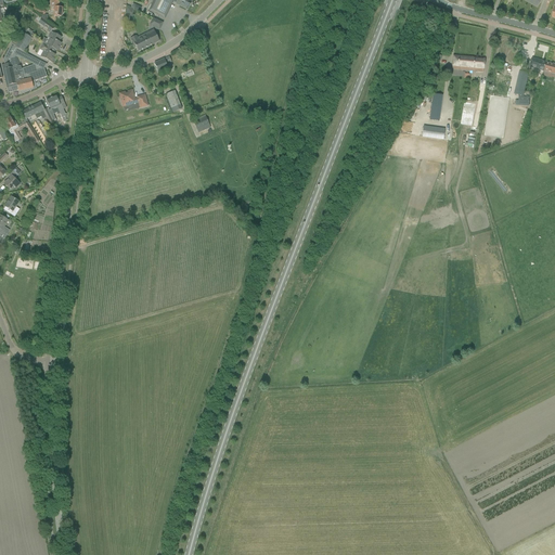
[(30,0),(27,4),(42,16),(47,12),(30,0)]
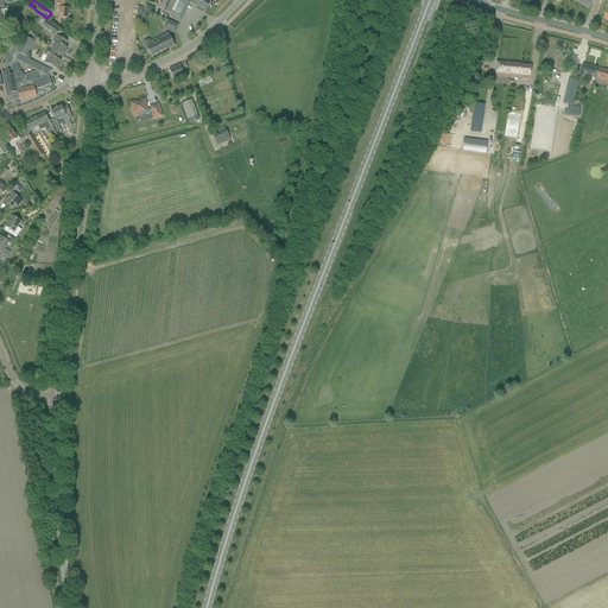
[(62,0),(56,0),(56,5),(55,12),(59,12),(58,18),(68,18),(68,10),(64,8),(65,0),(62,0)]
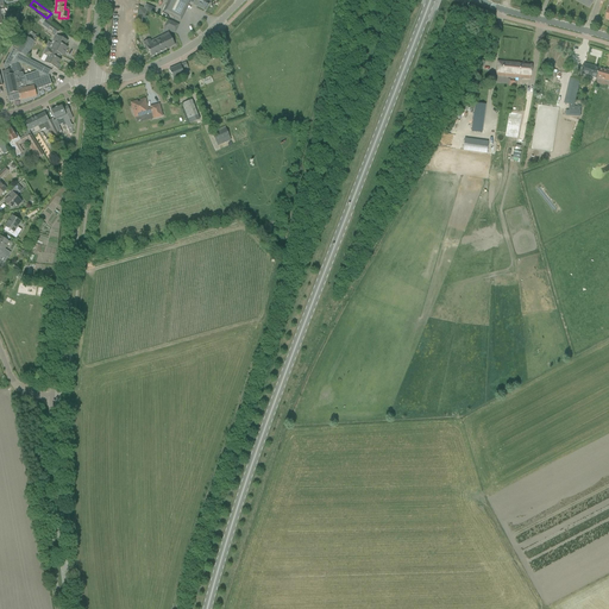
[(169,0),(165,7),(163,12),(181,20),(189,2),(194,4),(193,5),(201,8),(203,10),(208,2),(208,0),(169,0)]
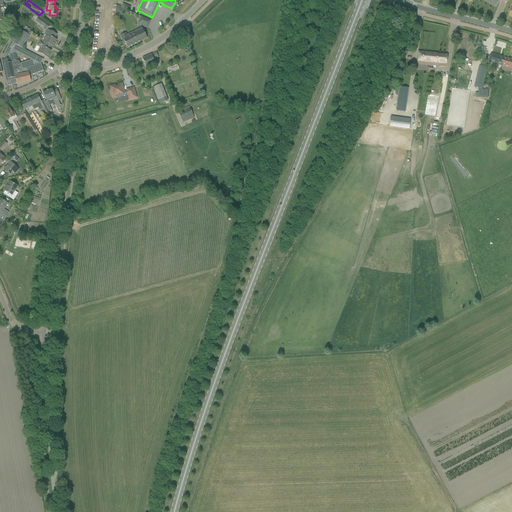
[(123,3),(121,7),(123,8),(123,9),(128,12),(130,7),(125,4),(123,3)]
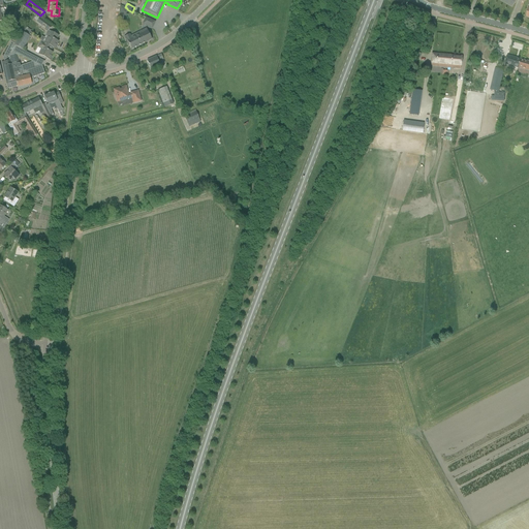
[(37,21),(37,22),(49,31),(52,27),(39,19),(37,21)]
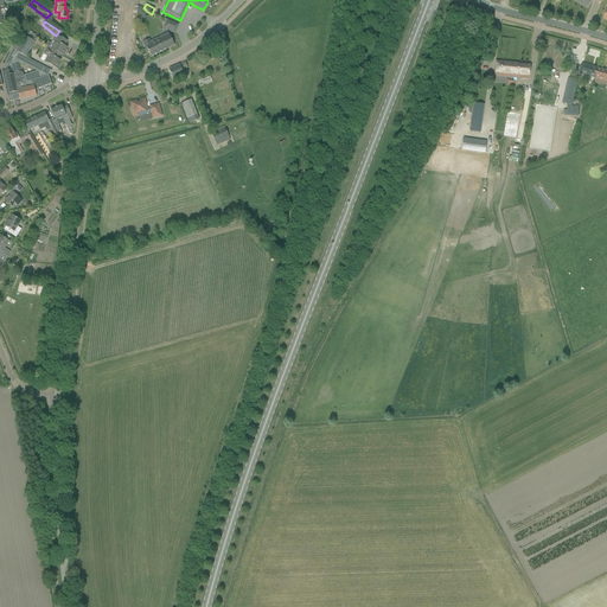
[(16,43),(13,49),(17,50),(16,52),(26,57),(34,42),(37,38),(34,37),(31,34),(24,31),(21,30),(20,30),(20,34),(17,40),(16,43)]
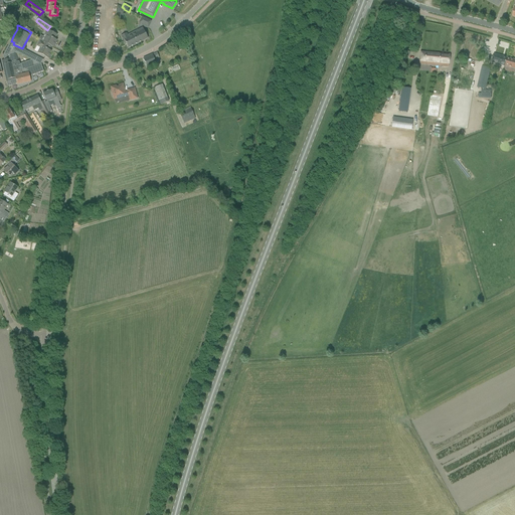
[(136,31),(137,33),(123,40),(125,45),(126,44),(128,48),(148,38),(144,30),(142,28),(136,31)]
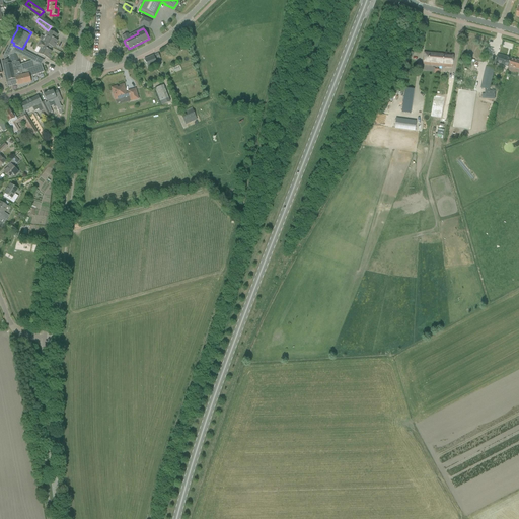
[(50,31),(44,43),(52,47),(54,48),(55,47),(57,41),(55,40),(57,35),(53,32),(50,31)]
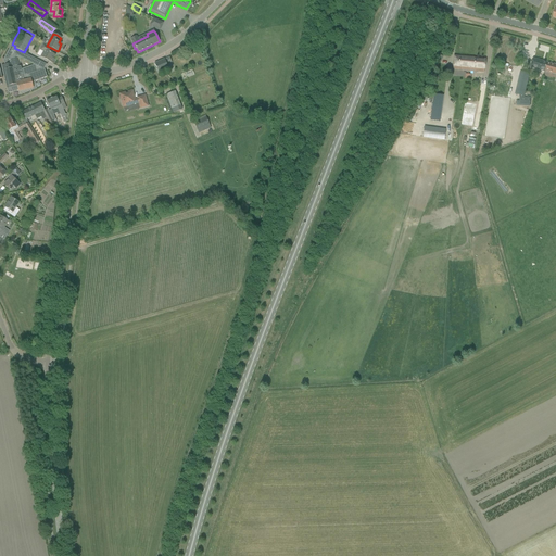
[(42,46),(40,50),(43,52),(41,58),(49,61),(52,63),(53,62),(52,61),(55,55),(53,54),(55,50),(47,46),(43,43),(42,46)]
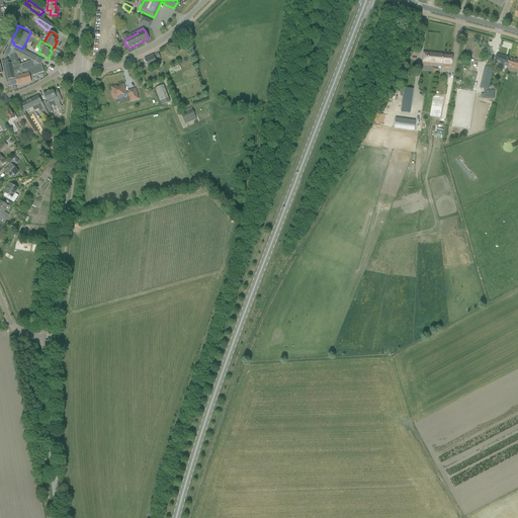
[(4,61),(2,61),(2,62),(4,73),(5,75),(7,83),(7,87),(17,85),(12,64),(17,62),(15,54),(19,55),(19,54),(31,60),(41,65),(44,60),(39,58),(22,49),(13,45),(14,42),(11,41),(4,55),(4,56),(3,57),(4,61)]
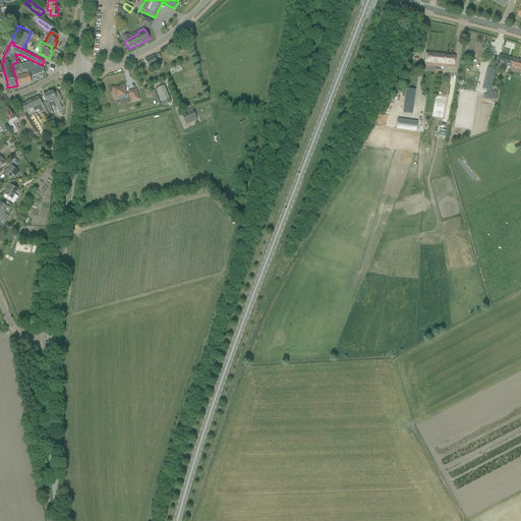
[(439,66),(440,64),(440,55),(425,53),(424,62),(432,63),(432,66),(439,66)]
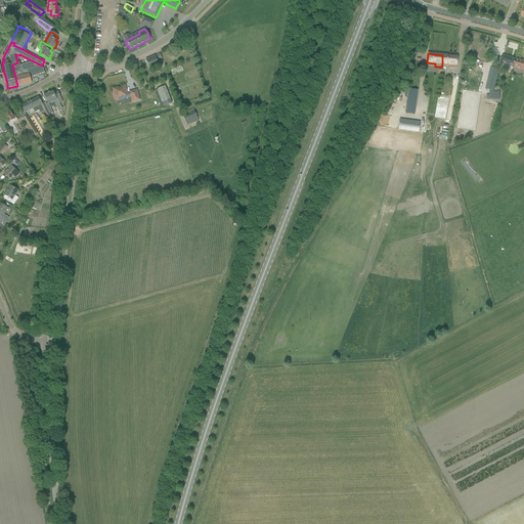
[(145,59),(147,64),(149,70),(159,66),(157,60),(162,59),(160,54),(145,59)]
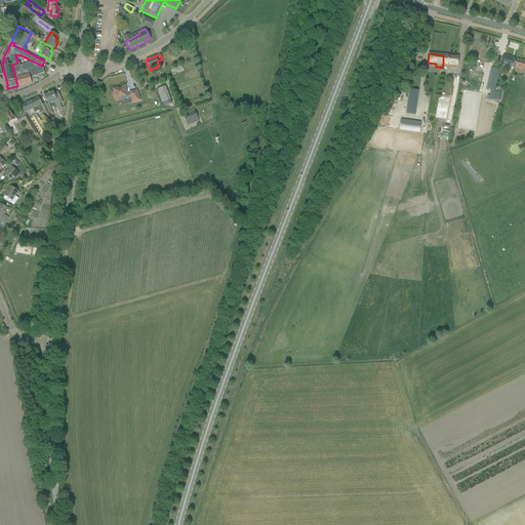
[(443,65),(450,65),(450,68),(457,69),(458,56),(443,55),(443,65)]
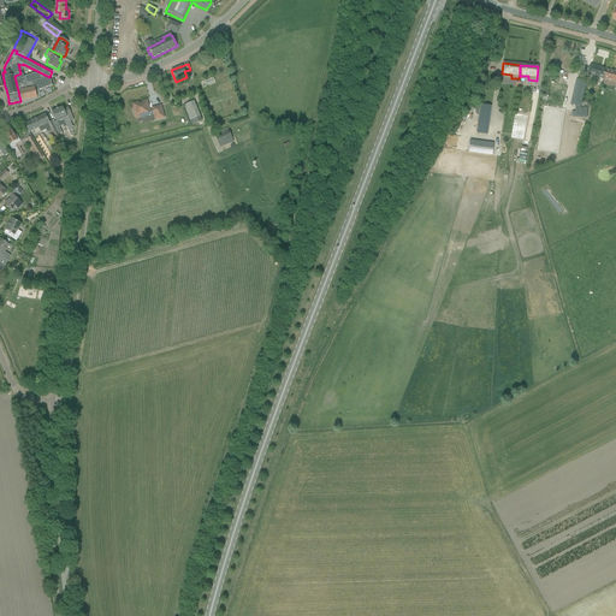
[(591,65),(588,70),(587,75),(604,80),(606,69),(591,65)]
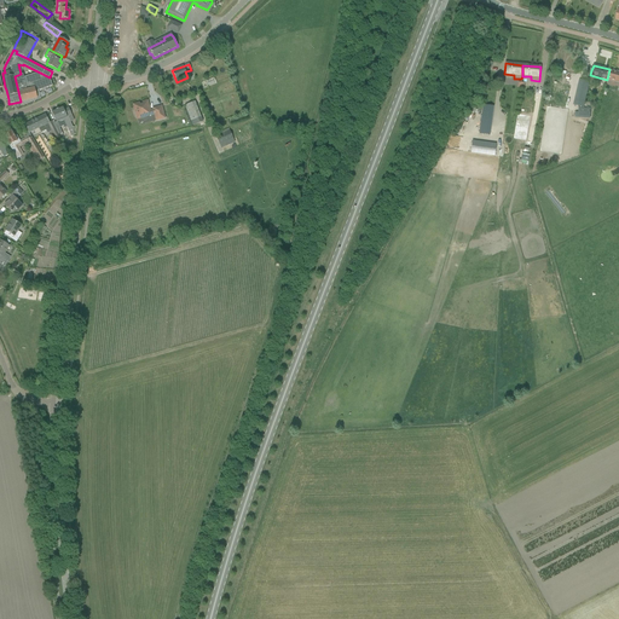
[(618,71),(609,69),(607,80),(615,82),(618,82),(618,71)]
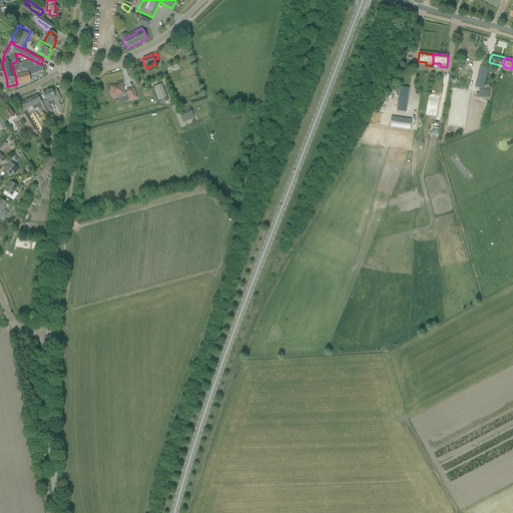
[(17,61),(12,63),(15,76),(17,84),(17,85),(30,82),(29,76),(34,74),(35,76),(37,75),(38,75),(38,73),(43,71),(41,64),(31,59),(20,63),(19,61),(17,61)]
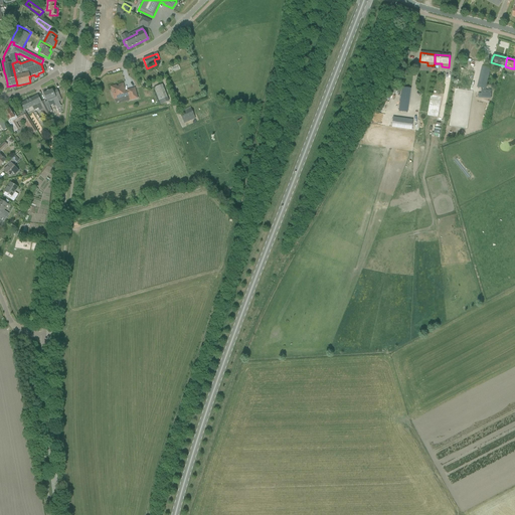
[(477,76),(479,76),(477,88),(486,90),(491,68),(482,66),(480,72),(478,71),(477,76)]
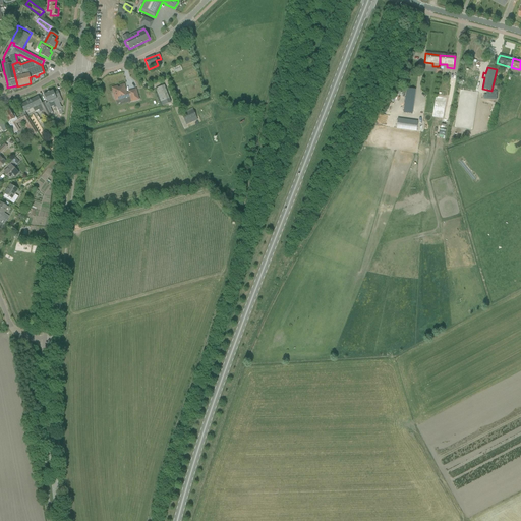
[(126,94),(124,85),(120,87),(120,88),(118,89),(117,87),(112,89),(115,98),(123,96),(124,98),(127,97),(130,96),(131,102),(138,100),(135,90),(128,92),(129,93),(126,94)]
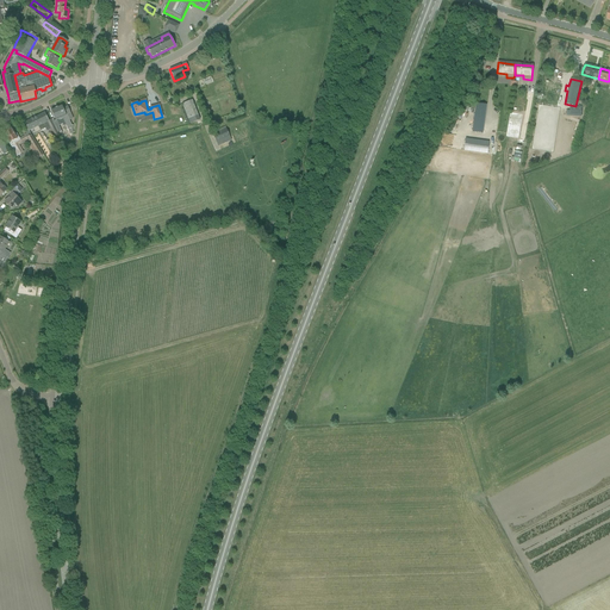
[(190,124),(199,120),(192,100),(182,104),(190,124)]
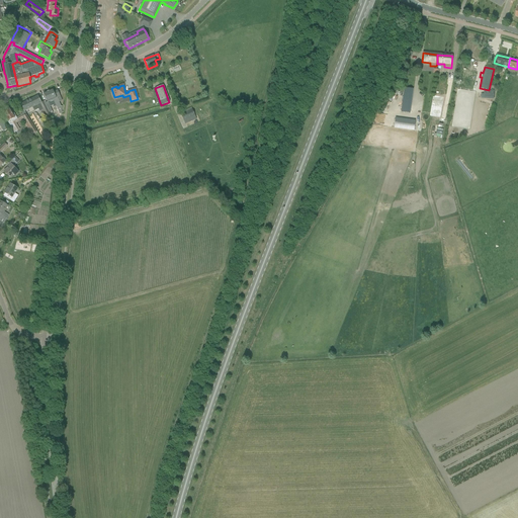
[(404,88),(402,104),(401,112),(410,113),(411,105),(413,89),(404,88)]
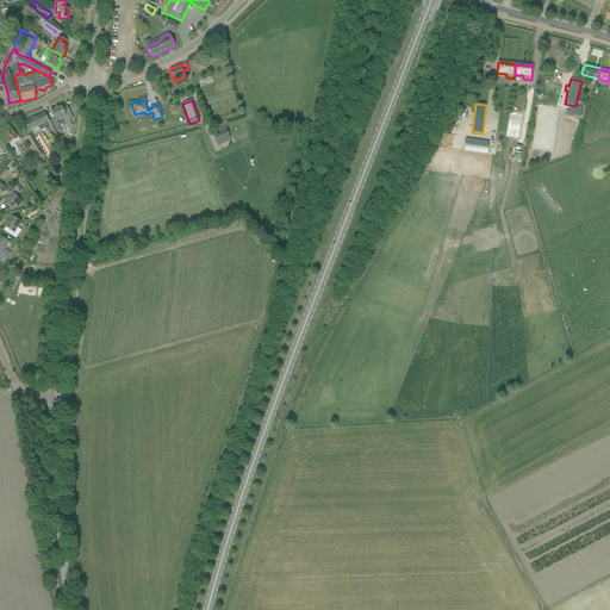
[(61,106),(57,107),(60,113),(58,113),(60,118),(61,120),(63,119),(64,120),(67,125),(66,125),(67,128),(72,125),(67,116),(70,114),(67,107),(63,109),(61,106)]
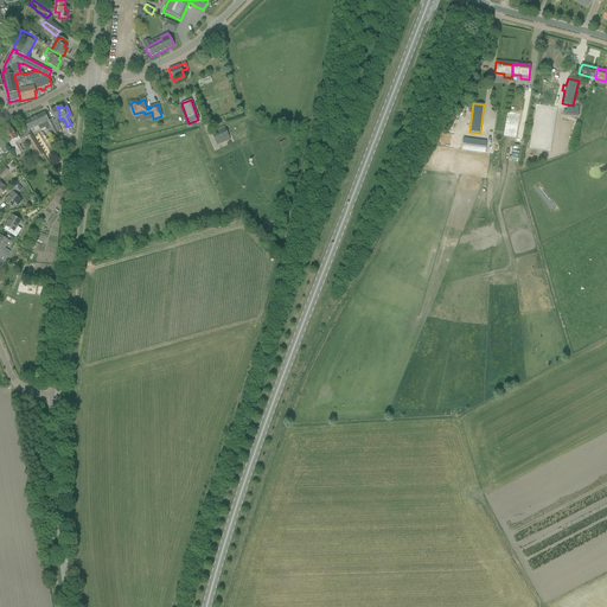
[(564,115),(572,116),(579,116),(580,106),(573,106),(567,106),(567,110),(566,110),(564,115)]
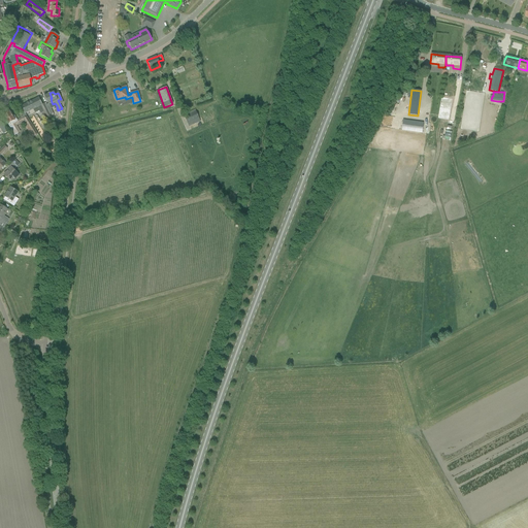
[(50,93),(44,96),(46,100),(48,104),(51,109),(54,107),(55,109),(57,108),(58,108),(56,104),(55,103),(53,104),(52,102),(51,98),(52,98),(50,93)]
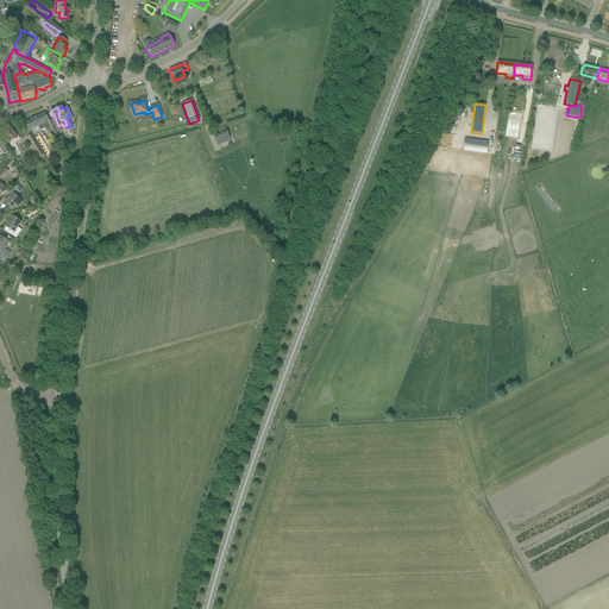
[(44,113),(33,119),(37,126),(38,126),(41,131),(45,129),(46,132),(48,131),(50,130),(55,137),(60,135),(58,133),(56,129),(52,121),(51,119),(48,121),(46,119),(44,113)]
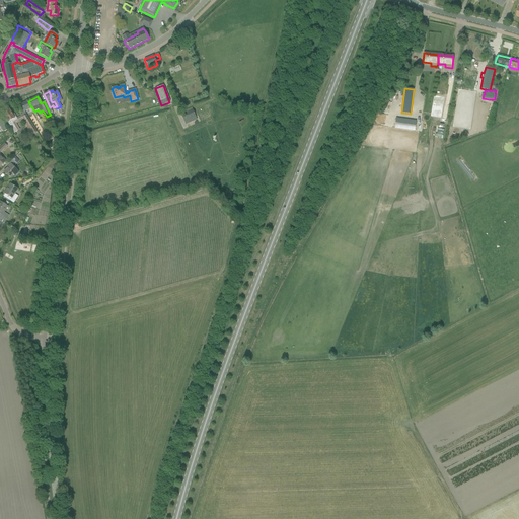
[(28,101),(21,104),(23,109),(24,112),(31,107),(28,101)]
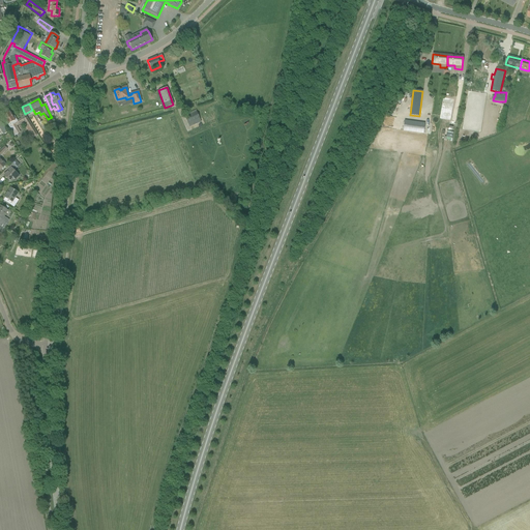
[(183,115),(186,123),(197,119),(193,111),(183,115)]
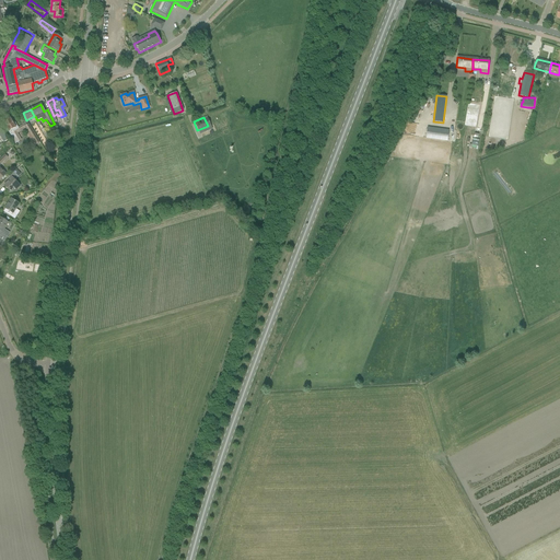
[(10,119),(4,123),(7,127),(8,128),(7,129),(9,132),(12,139),(13,140),(15,143),(19,141),(16,139),(16,137),(13,132),(19,129),(18,126),(15,123),(13,124),(10,119)]
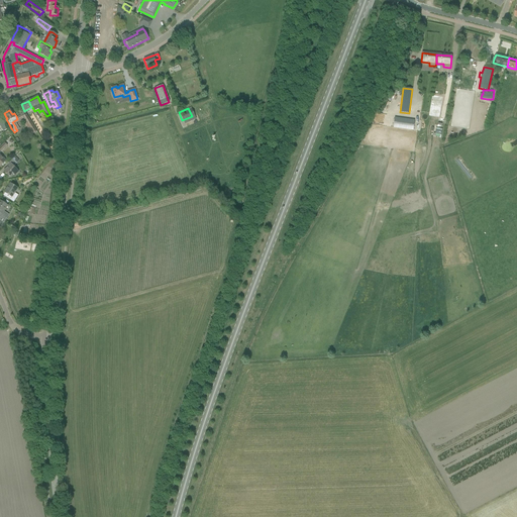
[(24,111),(20,113),(21,115),(27,125),(26,125),(28,128),(29,128),(32,134),(36,131),(31,123),(24,111)]
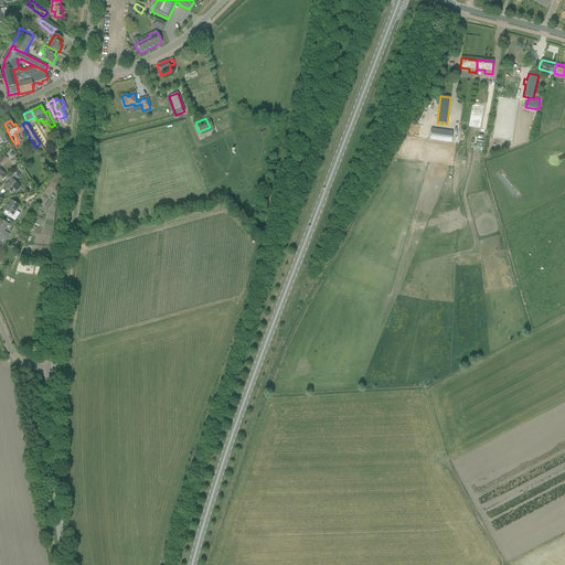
[(452,131),(432,128),(429,140),(451,142),(452,131)]
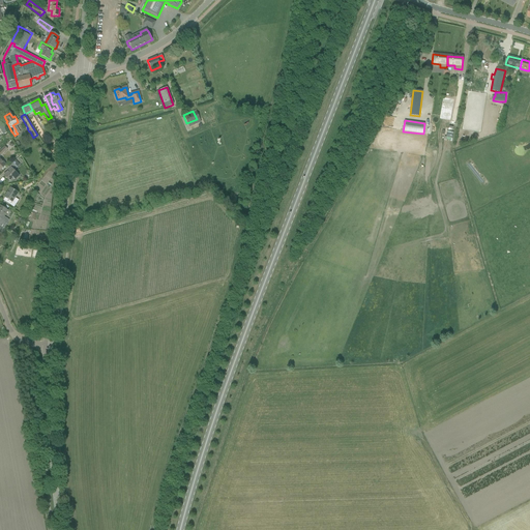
[(42,121),(39,123),(45,131),(48,130),(42,121)]
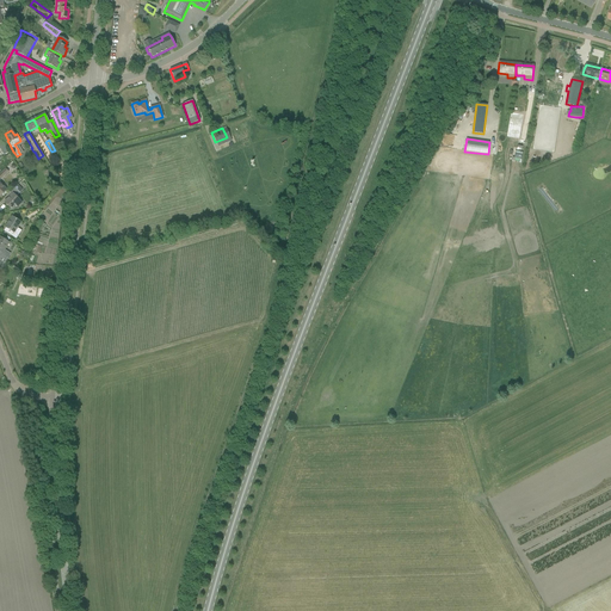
[(14,187),(11,191),(6,196),(8,198),(5,203),(11,209),(16,205),(17,207),(22,203),(16,196),(19,192),(14,187)]
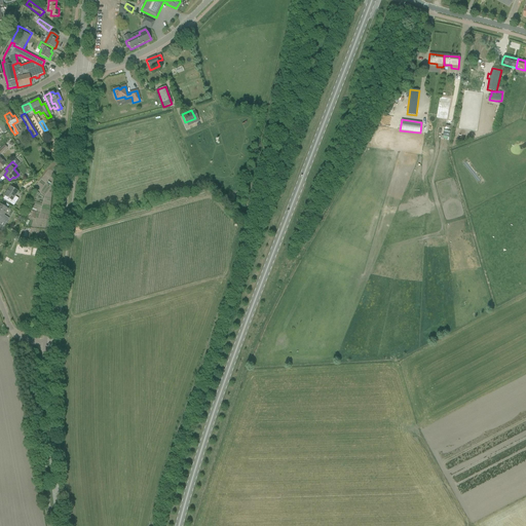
[(7,201),(12,204),(13,205),(17,200),(16,200),(19,198),(14,196),(17,192),(10,187),(4,196),(9,199),(7,201)]
